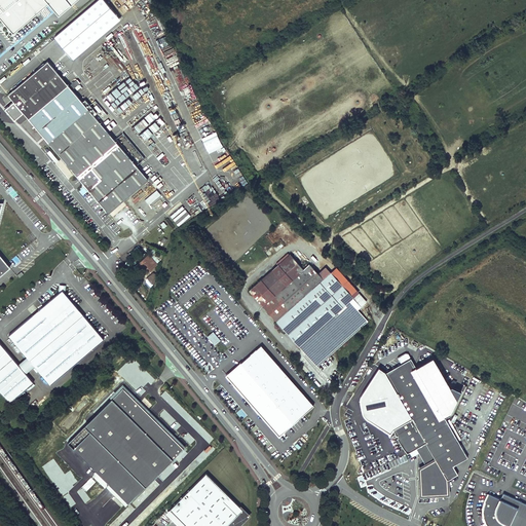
[(0,0),(0,9),(3,13),(0,15),(0,20),(13,35),(48,5),(59,16),(78,0),(0,0)]
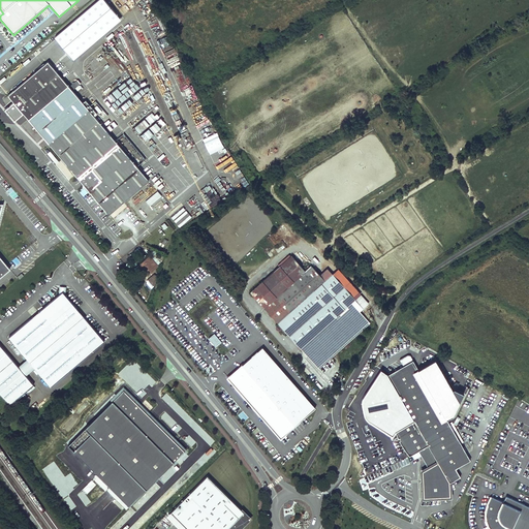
[(72,60),(121,20),(104,0),(97,0),(68,24),(66,23),(52,35),(67,54),(68,54),(72,60)]
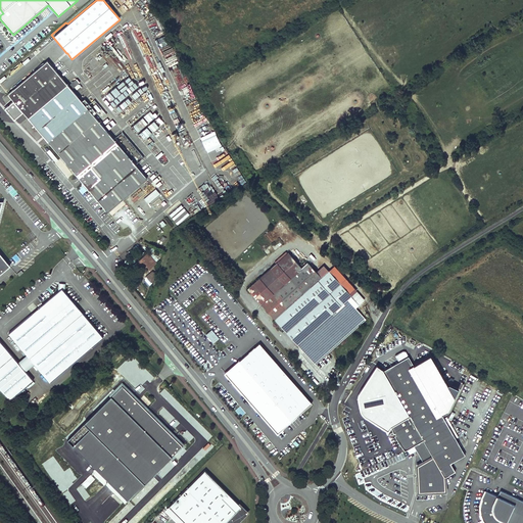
[(140,9),(143,14),(149,10),(146,5),(140,9)]
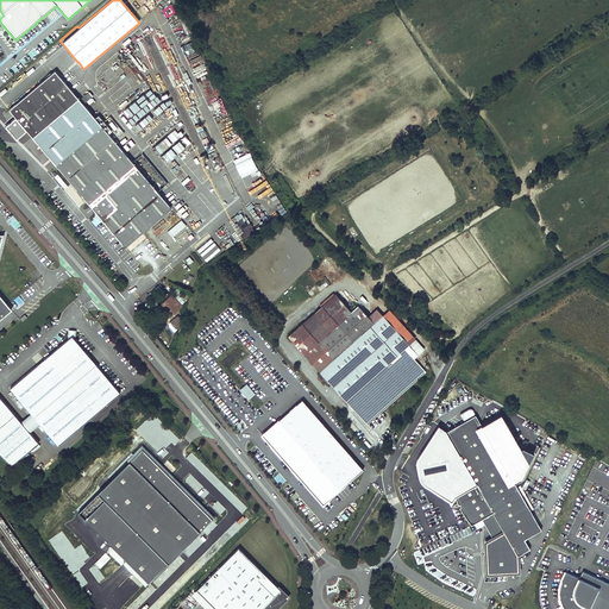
[(81,101),(55,70),(10,110),(67,179),(119,239),(125,246),(170,207),(163,199),(124,152),(81,101)]
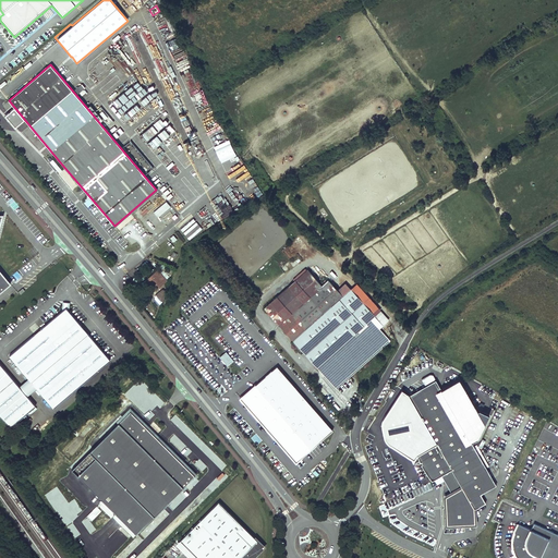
[(93,80),(98,84),(101,80),(96,75),(93,80)]
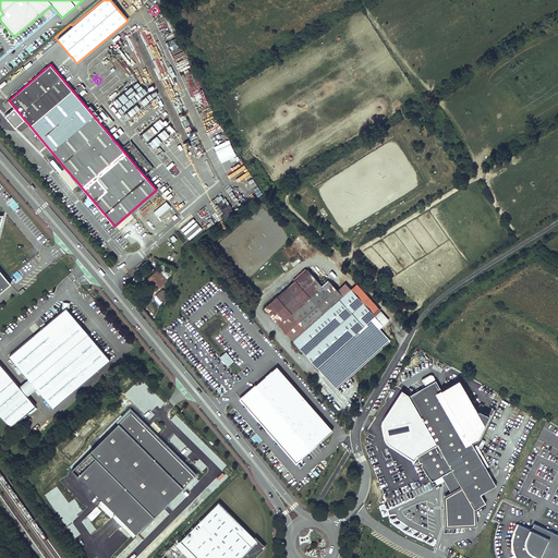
[(187,132),(194,130),(190,118),(184,119),(187,132)]
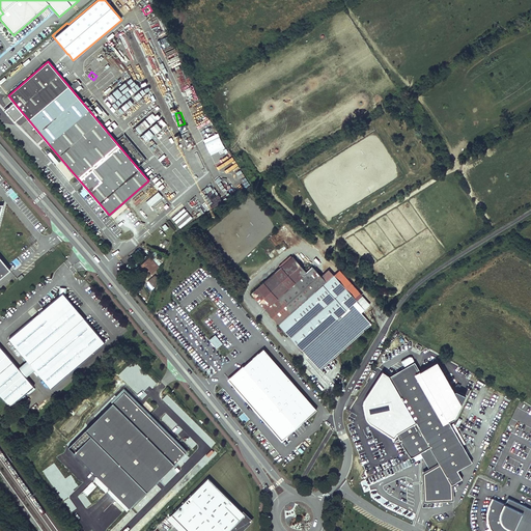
[(151,114),(144,120),(149,126),(156,119),(151,114)]
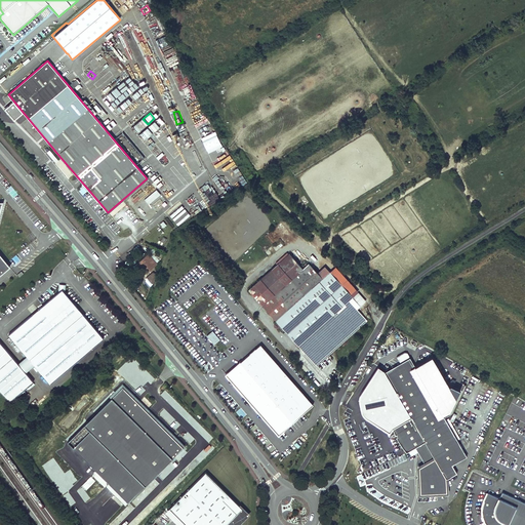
[(149,124),(136,134),(143,140),(154,130),(149,124)]
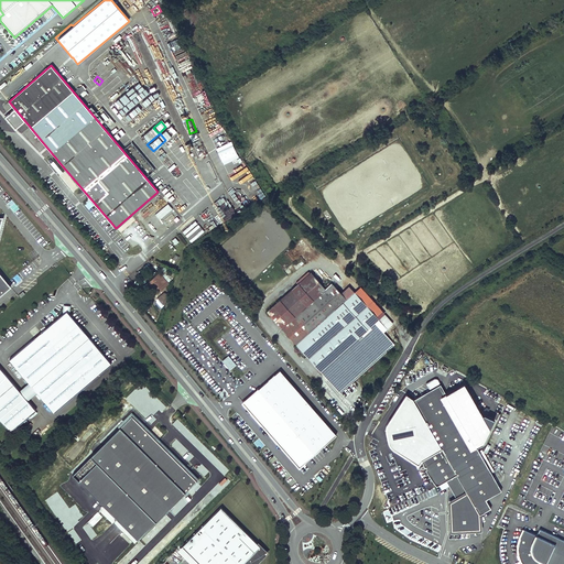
[(58,175),(62,173),(54,161),(51,163),(58,175)]
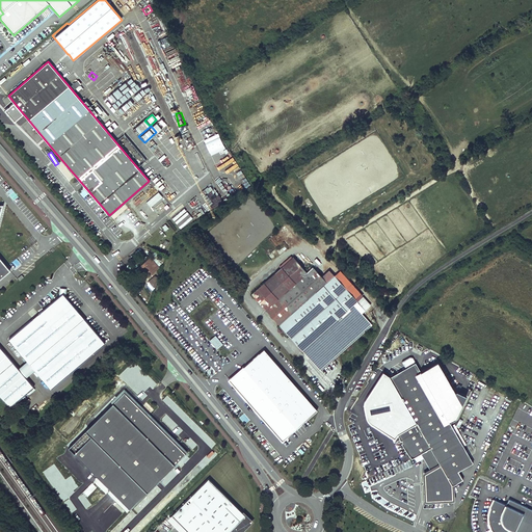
[(145,202),(158,191),(154,186),(141,196),(145,202)]
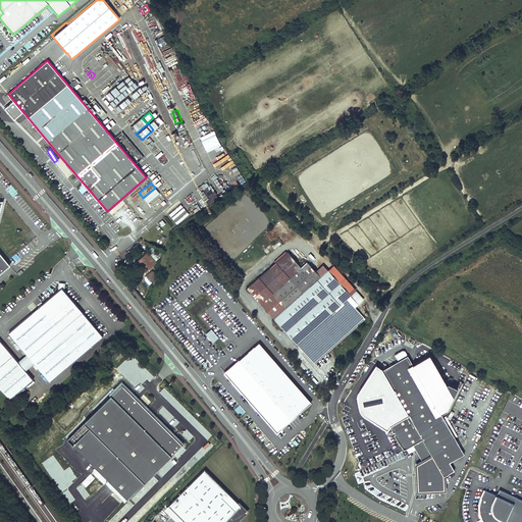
[(176,212),(177,213),(171,217),(175,222),(189,215),(185,208),(176,212)]
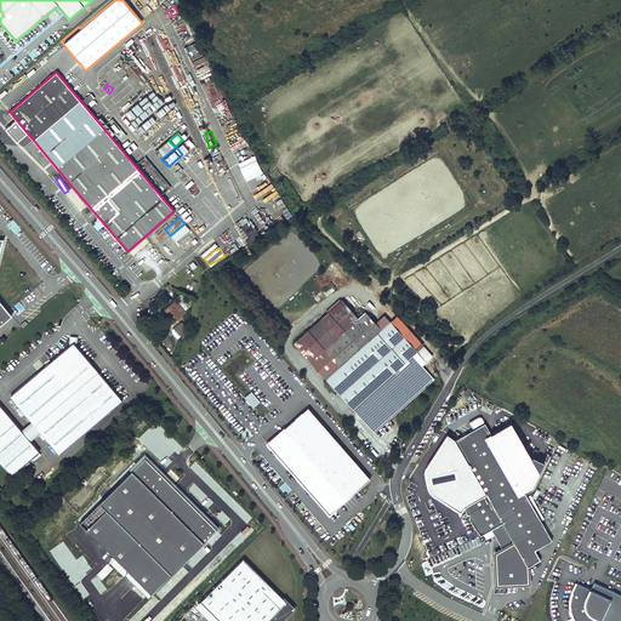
[(381,330),(376,324),(365,312),(358,318),(342,300),(332,308),(328,313),(292,343),(332,387),(340,394),(346,403),(374,433),(433,381),(434,379),(423,365),(427,362),(411,343),(391,322),(381,330)]
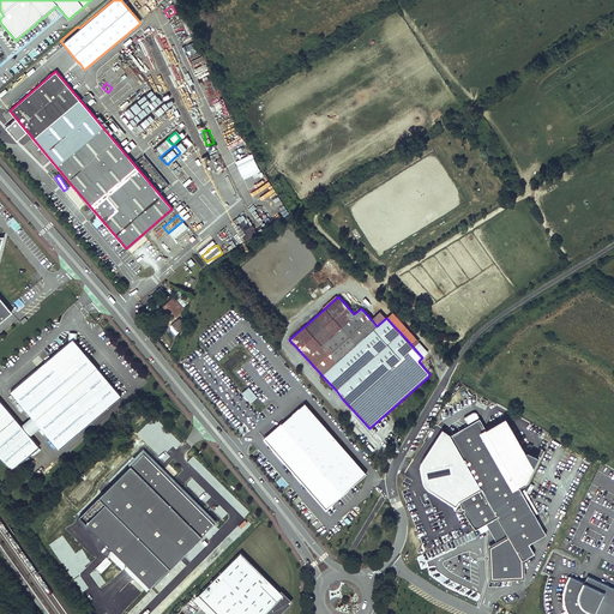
[(182,308),(173,298),(166,304),(167,305),(160,311),(168,320),(182,308)]
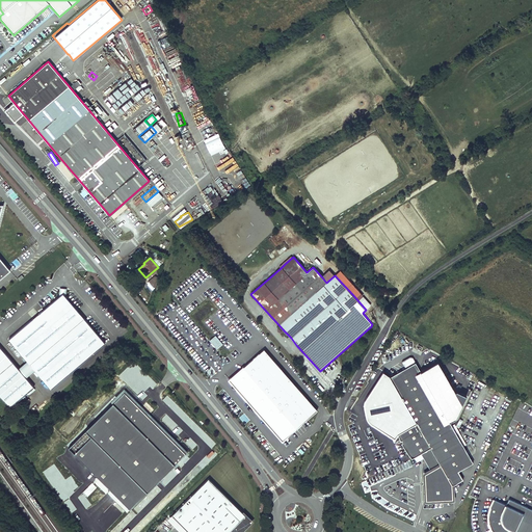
[(326,283),(335,275),(329,270),(322,277),(326,283)]
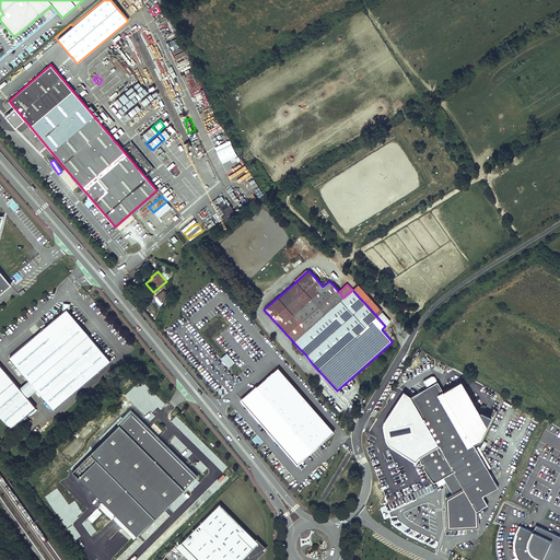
[(359,284),(352,290),(371,310),(385,326),(391,321),(372,300),(359,284)]
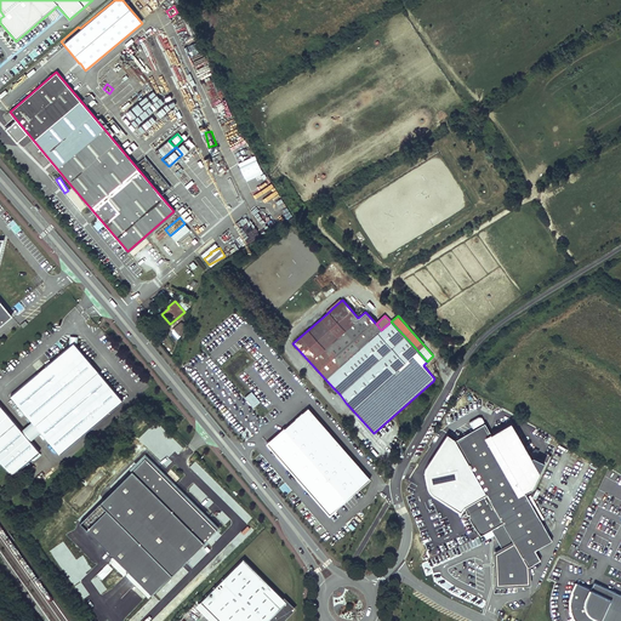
[(181,320),(172,329),(180,335),(187,326),(181,320)]
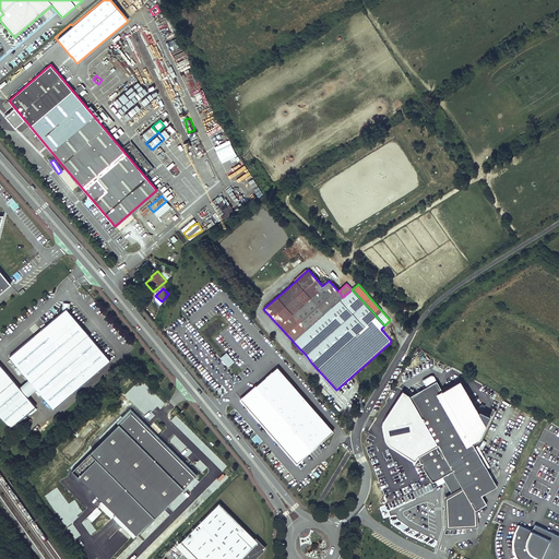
[(68,310),(62,310),(61,308),(7,354),(27,378),(34,385),(51,406),(108,358),(88,335),(72,316),(68,310)]
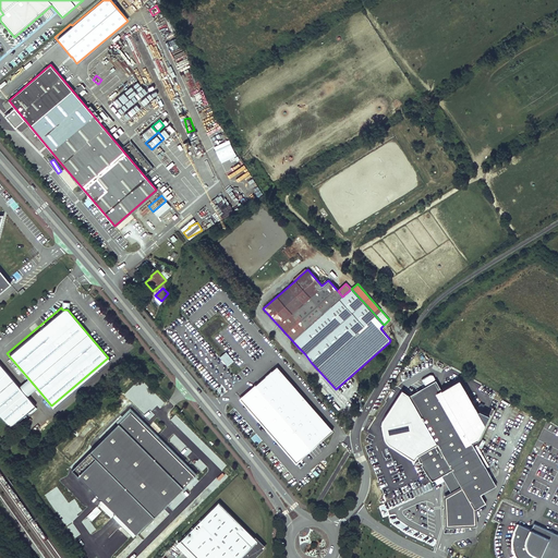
[(227,366),(233,362),(227,351),(219,356),(227,366)]
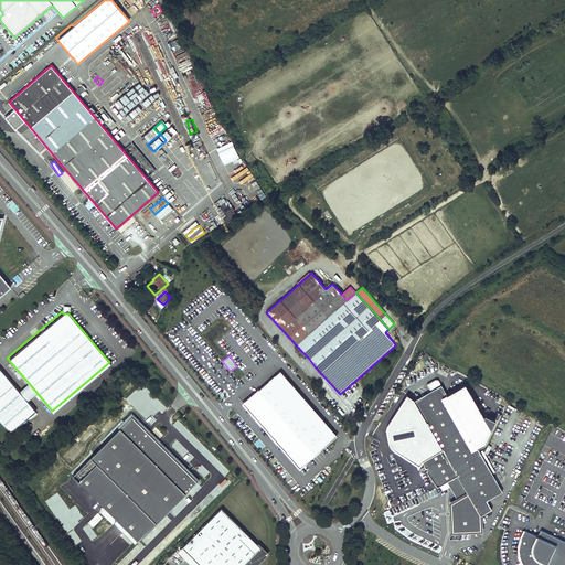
[(0,420),(9,430),(27,415),(29,417),(35,412),(33,409),(34,408),(24,398),(18,390),(0,368),(0,420)]
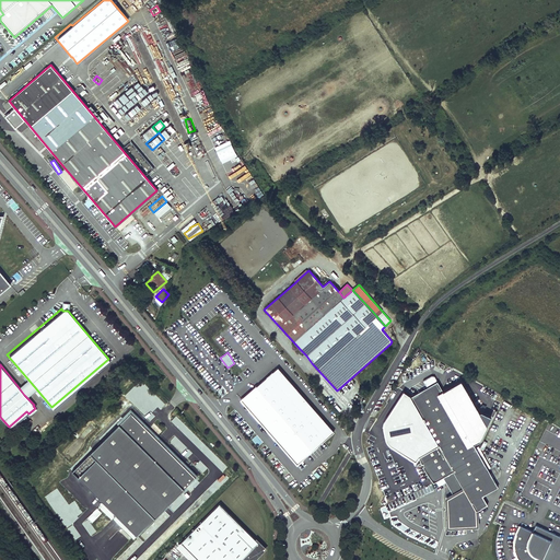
[(333,433),(277,370),(241,401),(296,465),(333,433)]
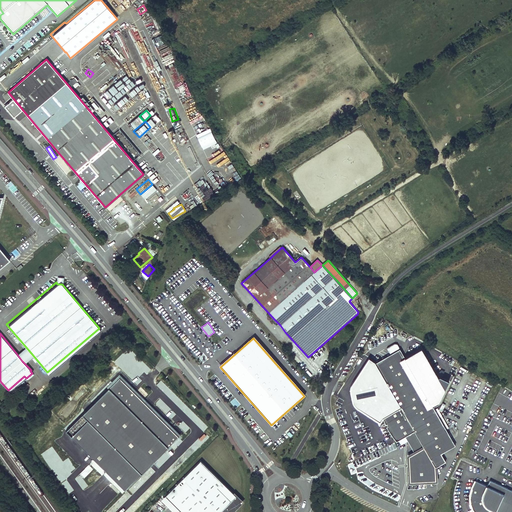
[(25,346),(16,353),(22,361),(31,353),(25,346)]
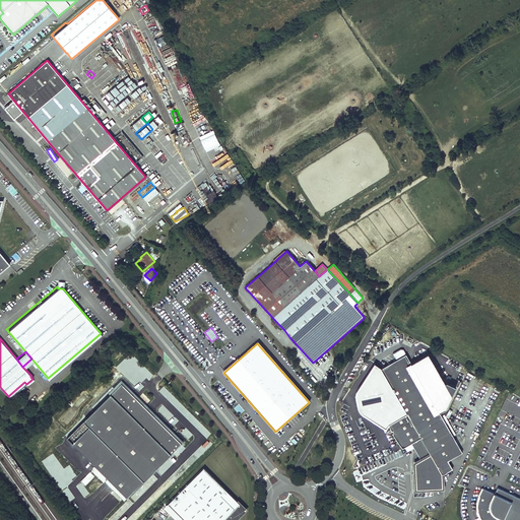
[(411,363),(406,353),(381,368),(375,364),(359,388),(355,392),(355,396),(359,410),(363,414),(386,429),(388,424),(402,448),(411,443),(420,437),(416,430),(441,415),(439,411),(446,407),(456,387),(447,382),(445,383),(428,353),(411,363)]
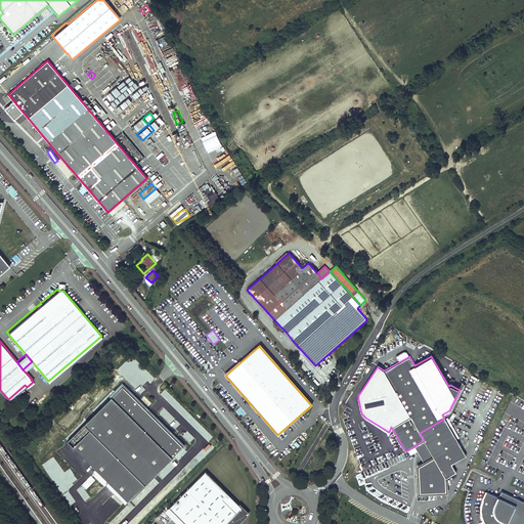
[(182,446),(122,385),(67,439),(126,500),(182,446)]
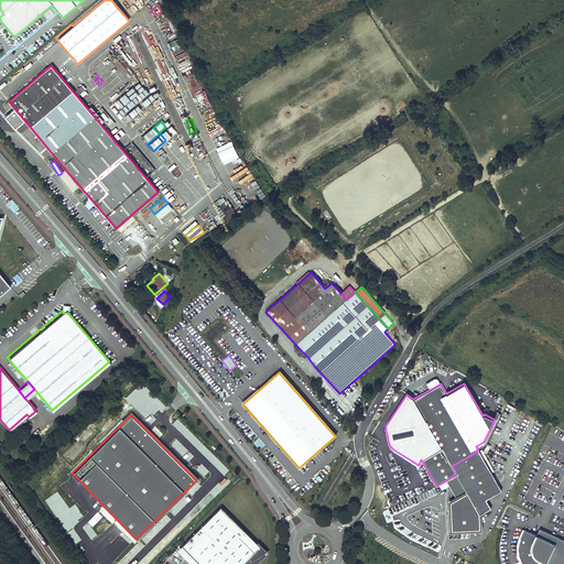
[(501,490),(478,451),(452,466),(456,474),(446,480),(456,498),(449,502),(452,530),(480,529),(479,514),(490,508),(486,499),(501,490)]
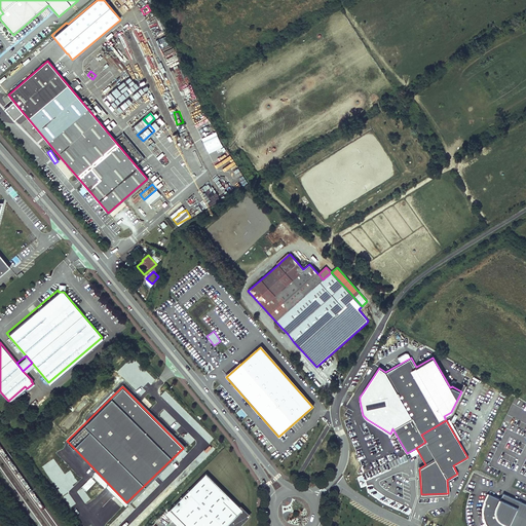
[(168,509),(185,525),(232,525),(246,515),(205,473),(168,509)]
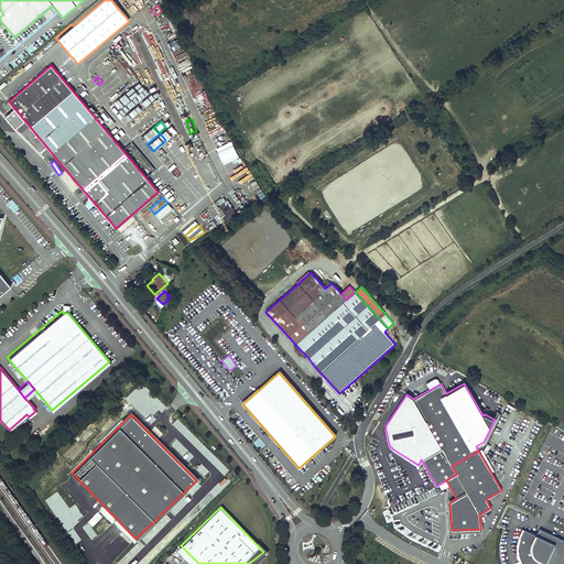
[(563,563),(563,540),(540,528),(537,534),(524,529),(520,537),(519,539),(519,540),(518,542),(518,544),(518,545),(518,548),(518,549),(518,551),(518,553),(519,554),(519,556),(520,557),(521,560),(521,561),(522,563),(523,563),(545,563),(546,563),(549,563),(563,563)]
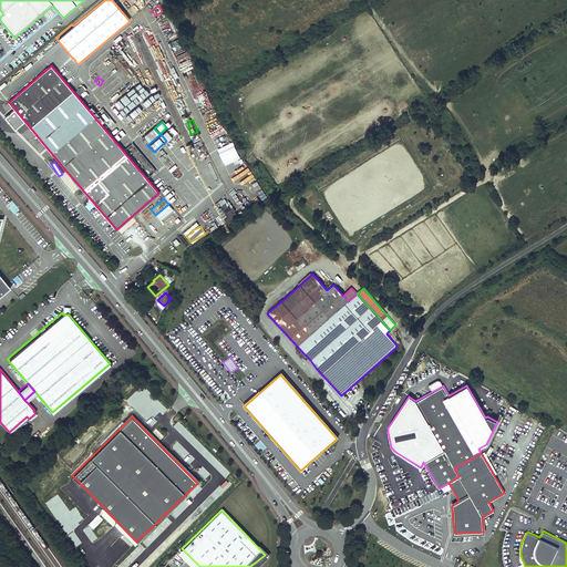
[(192,566),(199,566),(182,548),(177,552),(192,566)]
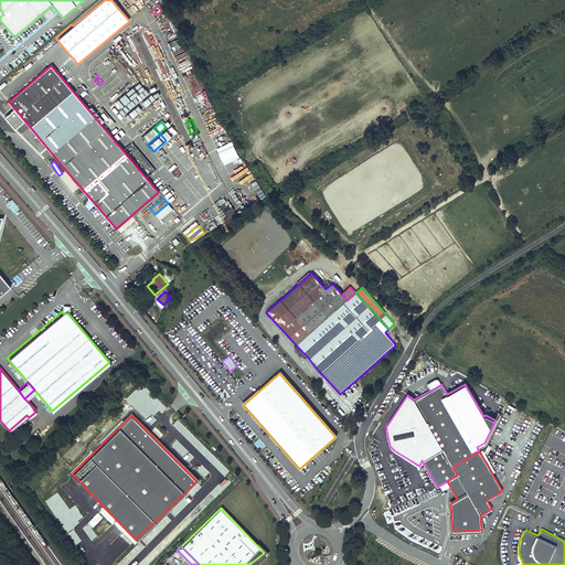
[(253,564),(265,554),(264,553),(249,564),(253,564)]
